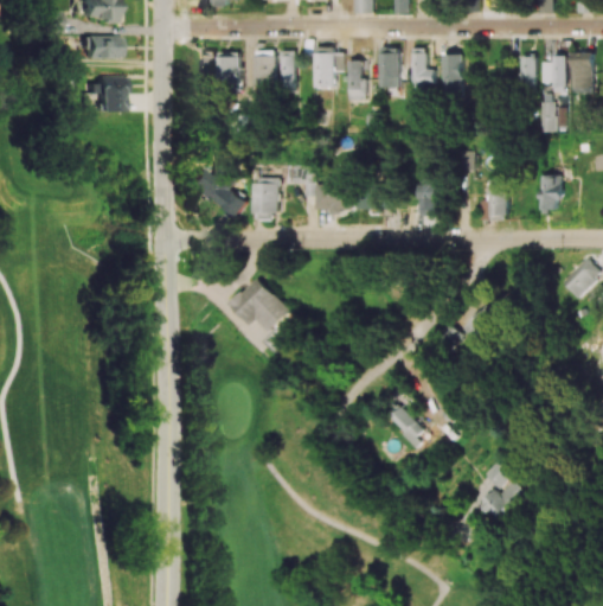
[(110,20),(109,0),(76,0),(77,20),(110,20)]
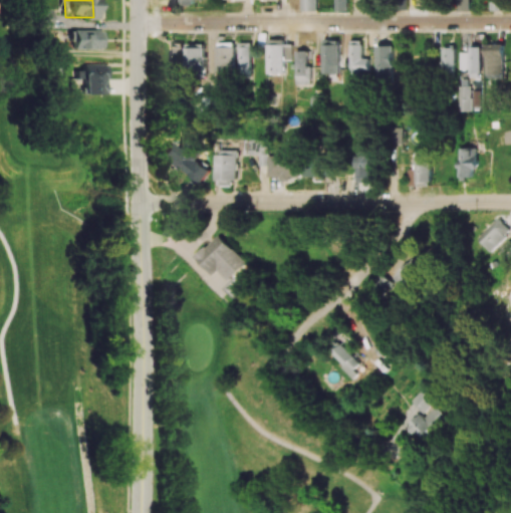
[(298,0),(299,11),(315,11),(315,0),(298,0)]
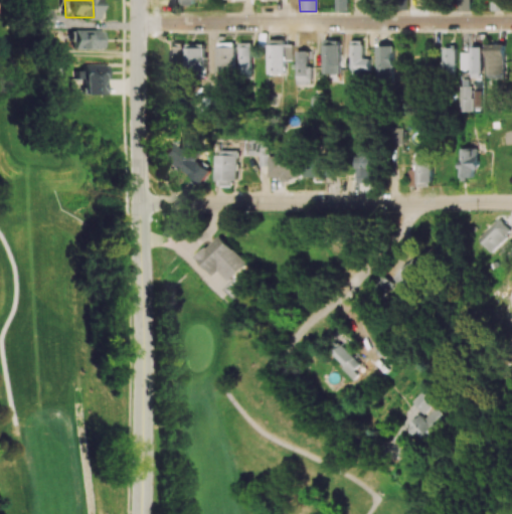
[(333,0),(334,12),(347,11),(346,0),(333,0)]
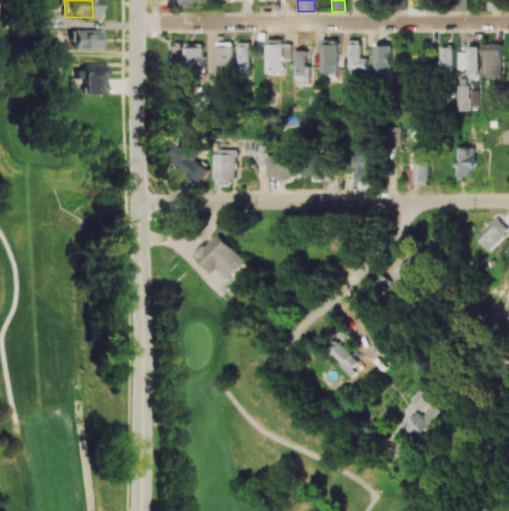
[(466,11),(465,0),(453,0),(453,11),(466,11)]
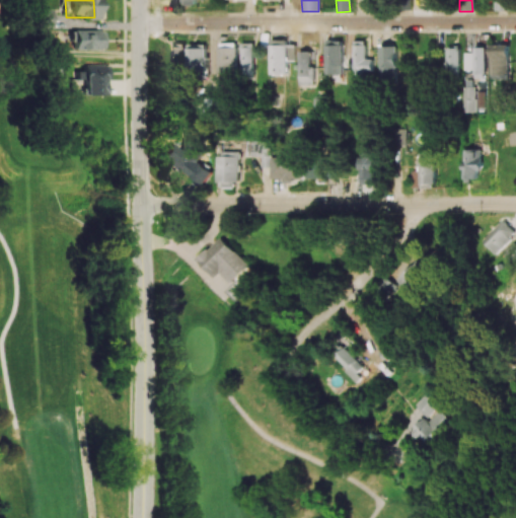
[(503,11),(503,0),(492,0),(492,11),(503,11)]
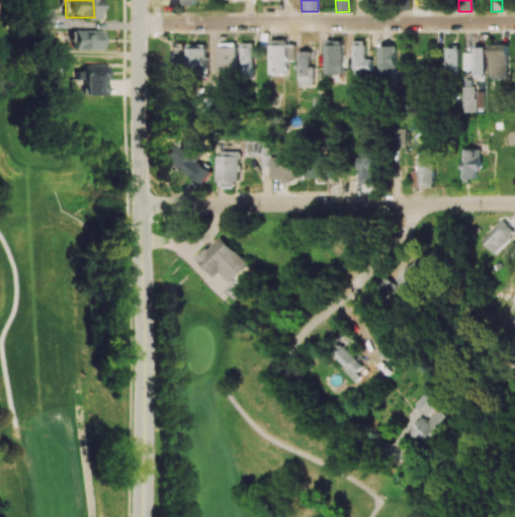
[(69,51),(99,51),(99,31),(70,30),(69,51)]
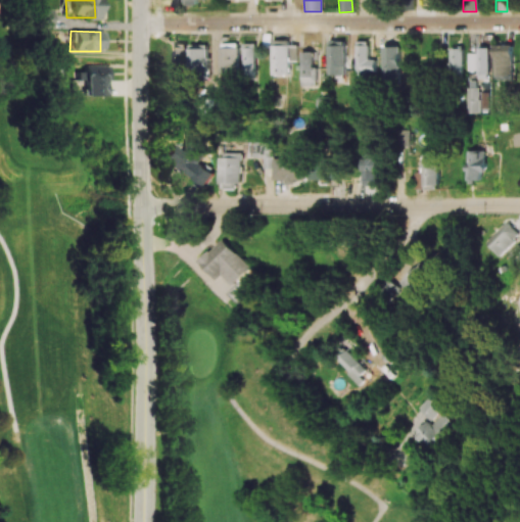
[(271,76),(288,76),(288,41),(271,41),(271,76)]
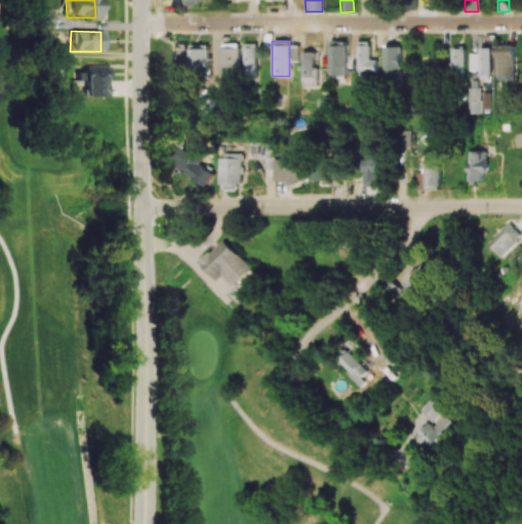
[(328,76),(345,75),(345,42),(327,42),(328,76)]
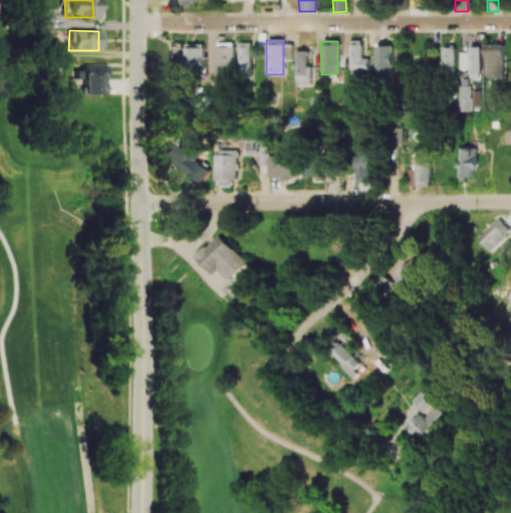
[(347,72),(368,72),(368,58),(360,58),(361,41),(348,41),(347,72)]
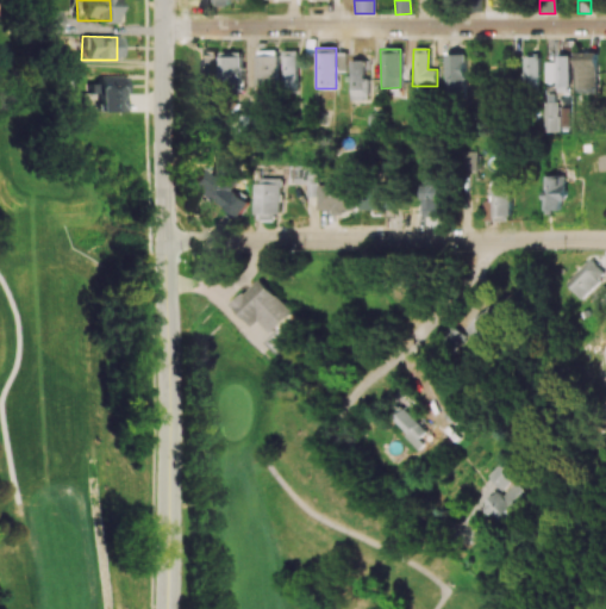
[(218,51),(198,51),(198,86),(217,86),(218,51)]
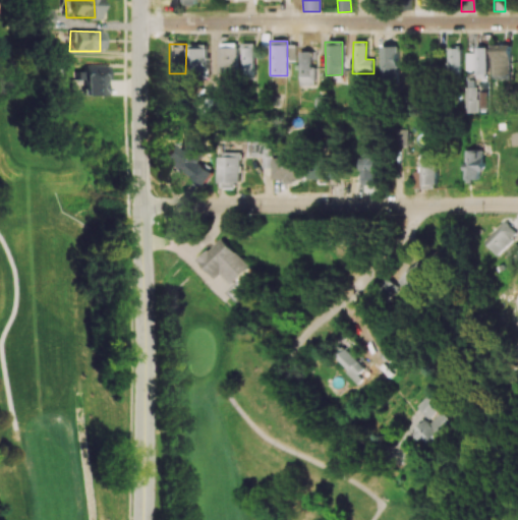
[(219,73),(237,73),(238,44),(220,44),(219,73)]
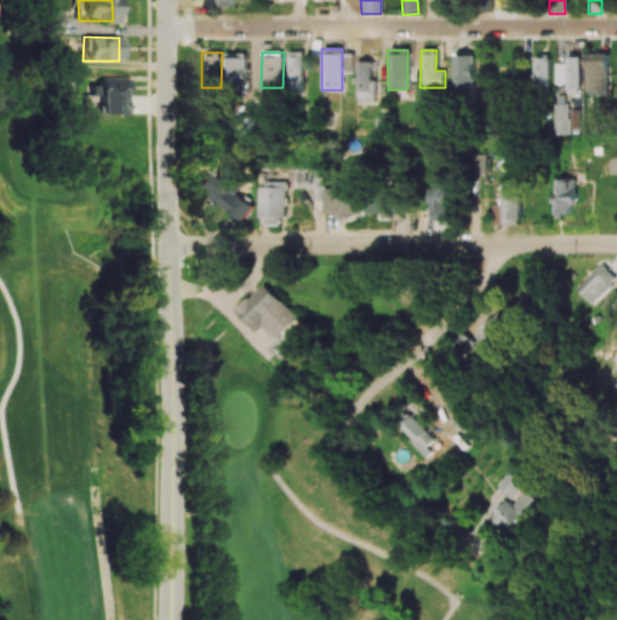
[(303,52),(289,52),(290,89),(304,89),(303,52)]
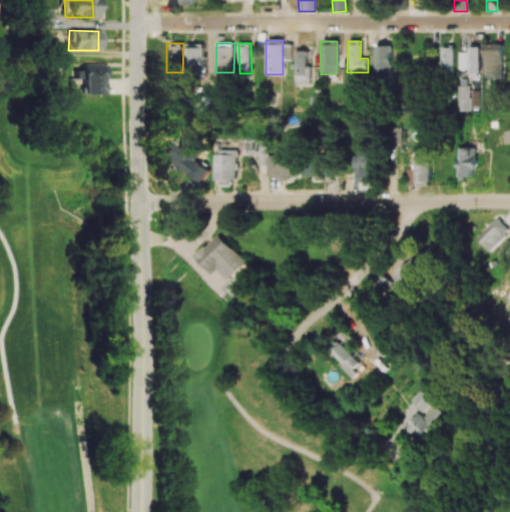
[(204,44),(185,44),(186,71),(205,71),(204,44)]
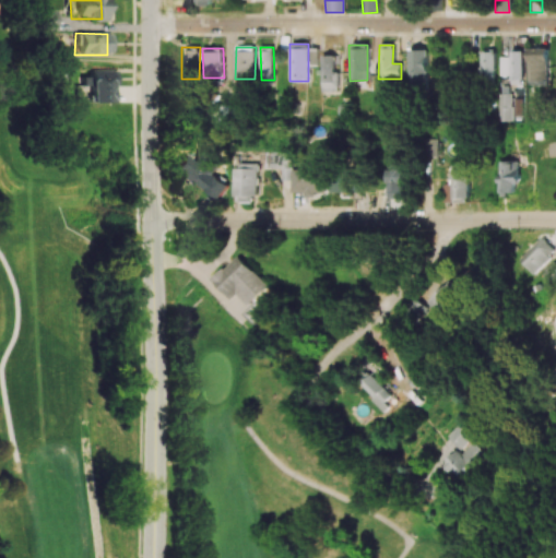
[(547,48),(527,49),(528,86),(548,86),(547,48)]
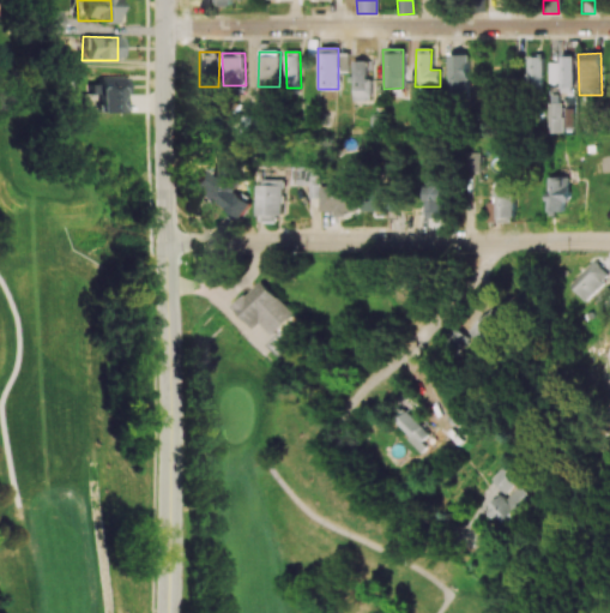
[(467,54),(447,54),(447,97),(467,97),(467,54)]
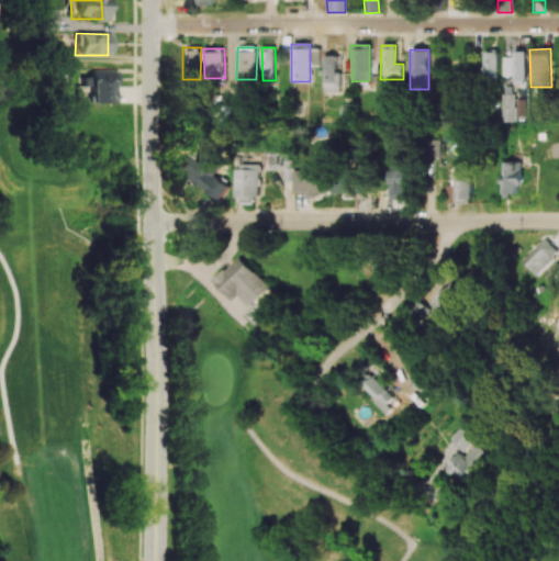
[(496,52),(481,53),(482,80),(496,80),(496,52)]
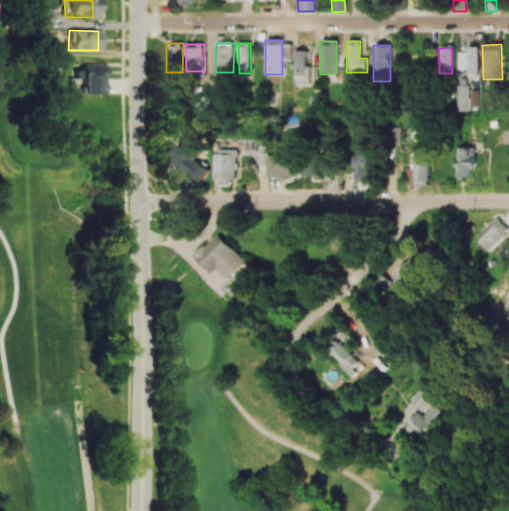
[(478,47),(466,47),(466,77),(478,77),(478,47)]
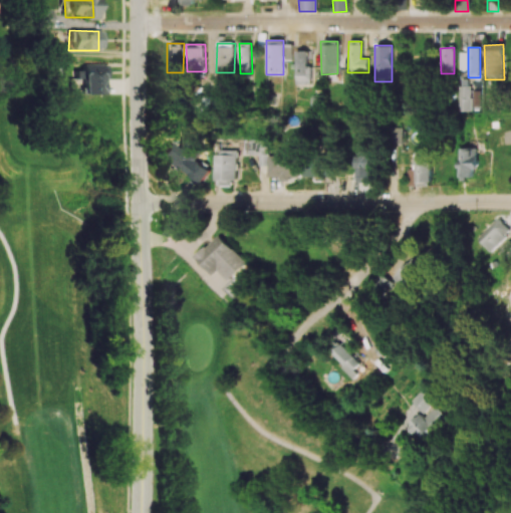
[(295,84),(310,84),(310,67),(306,67),(305,51),(294,51),(295,84)]
